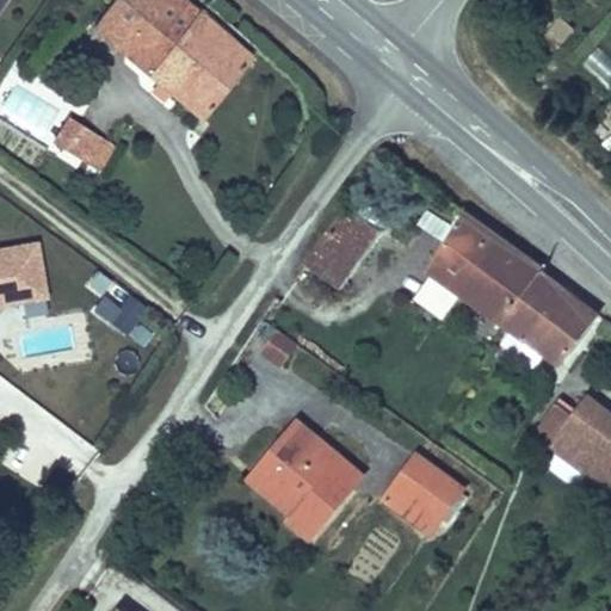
[(255,51),(192,0),(112,0),(97,20),(209,115),(255,51)]
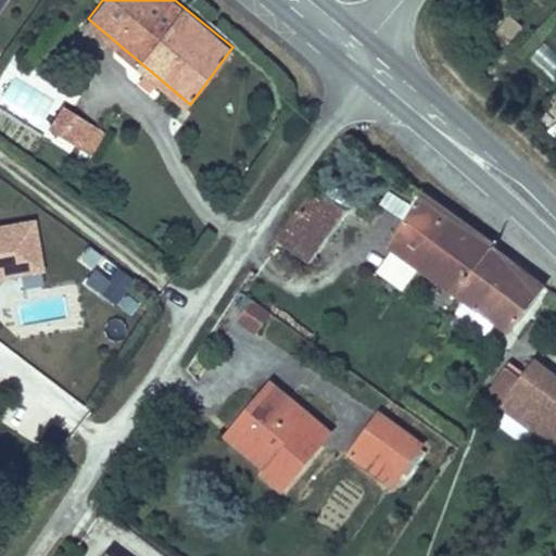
[(513,13),(495,26),(506,40),(523,27),(513,13)]
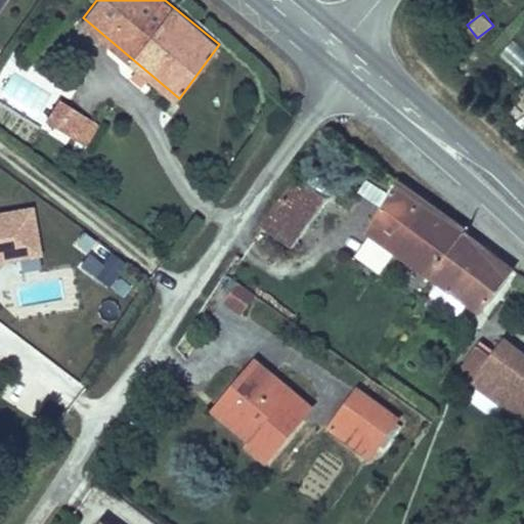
[(519,74),(523,68),(523,47),(512,38),(497,55),(519,74)]
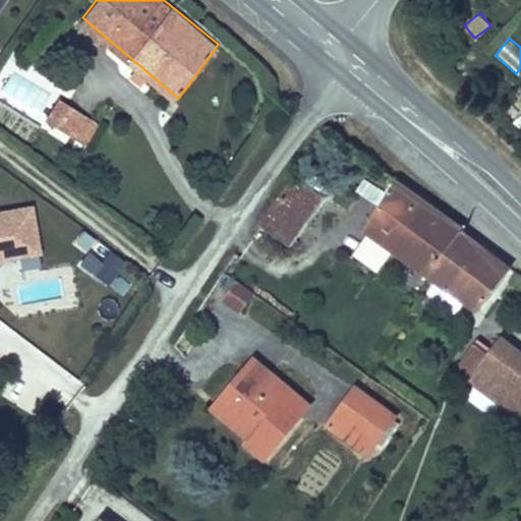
[(55,100),(61,104),(50,119),(60,126),(66,130),(81,110),(59,94),(55,100)]
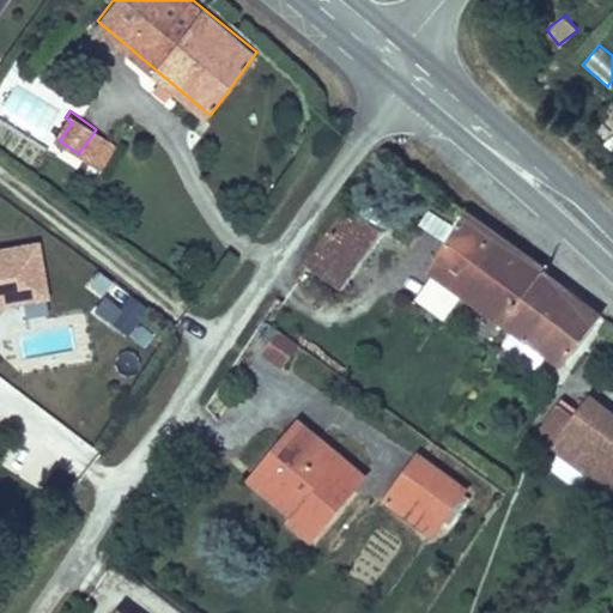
[(66,156),(71,149),(59,140),(54,146),(66,156)]
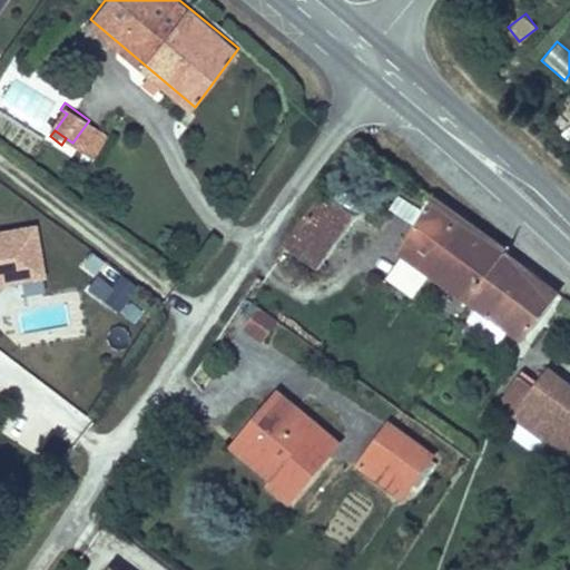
[(402,244),(471,295),(504,249),(509,243),(435,190),(402,244)]
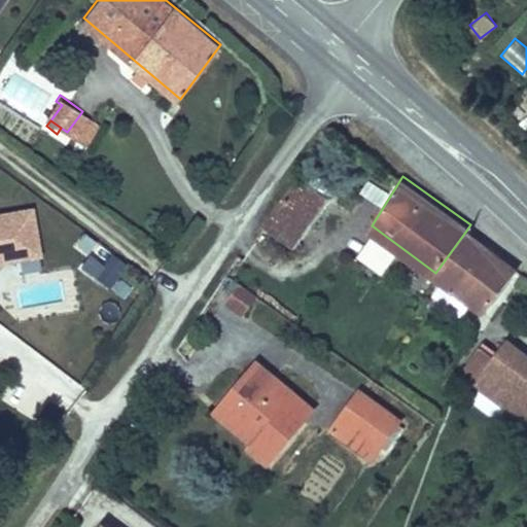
[(330,200),(299,177),(262,229),(294,251),(330,200)]
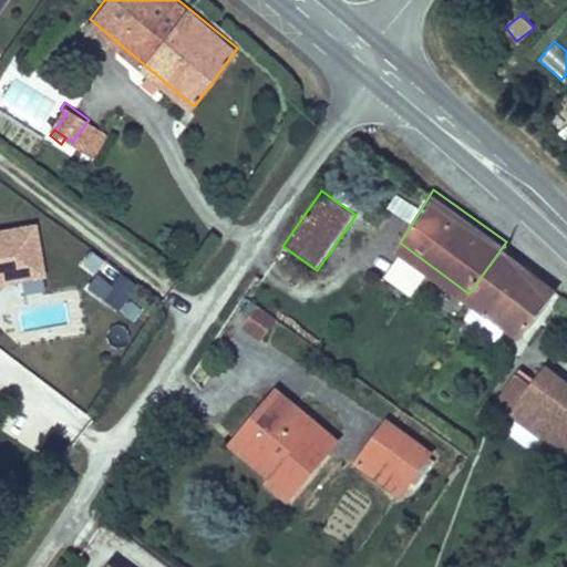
[(47,279),(37,225),(0,230),(0,290),(3,287),(47,279)]
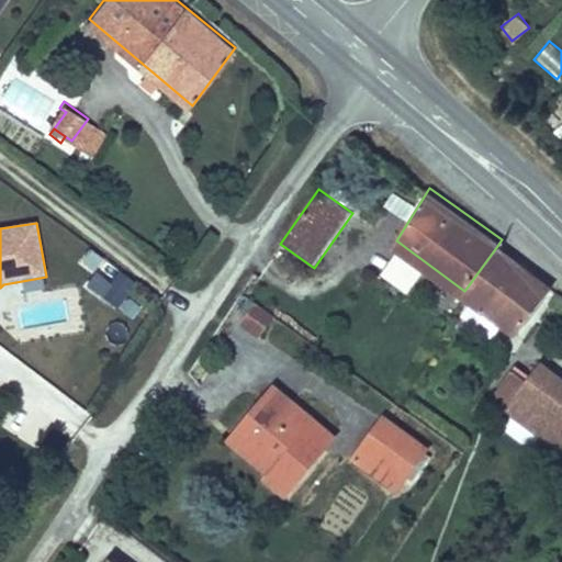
[(550,283),(497,246),(464,291),(517,328),(550,283)]
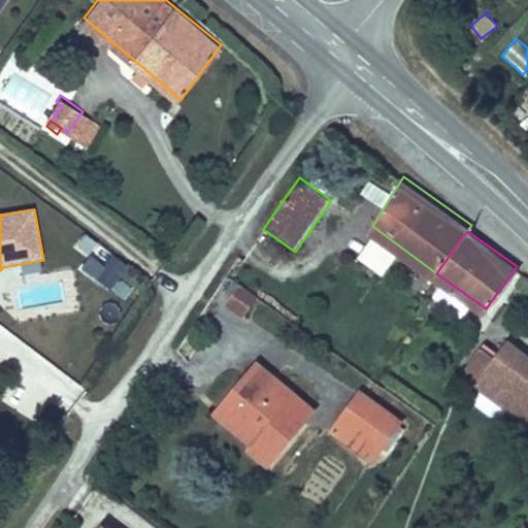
[(119,289),(135,268),(123,257),(105,277),(119,289)]
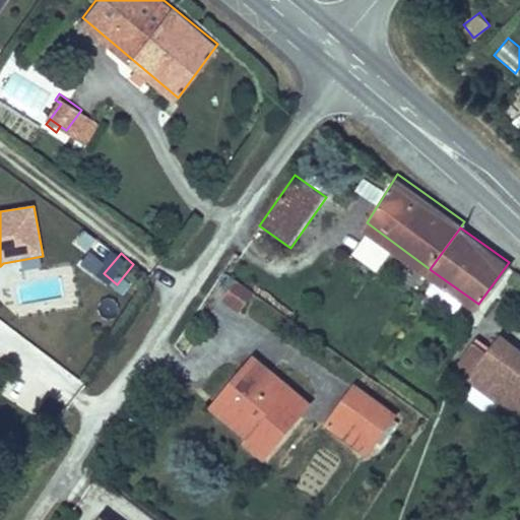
[(254,294),(237,281),(222,302),(240,314),(254,294)]
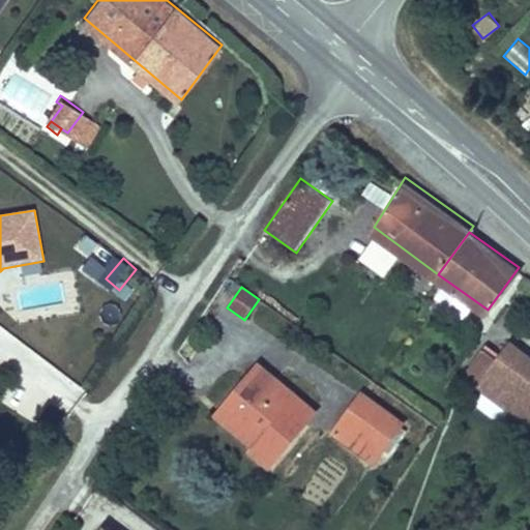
[(507,410),(527,423),(529,418),(529,377),(518,369),(529,353),(529,349),(514,340),(504,354),(492,345),(473,372),(514,401),(507,410)]
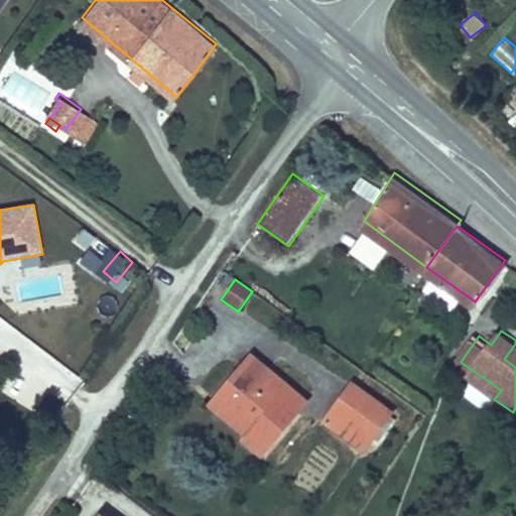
[(515,344),(504,359),(515,367),(515,344)]
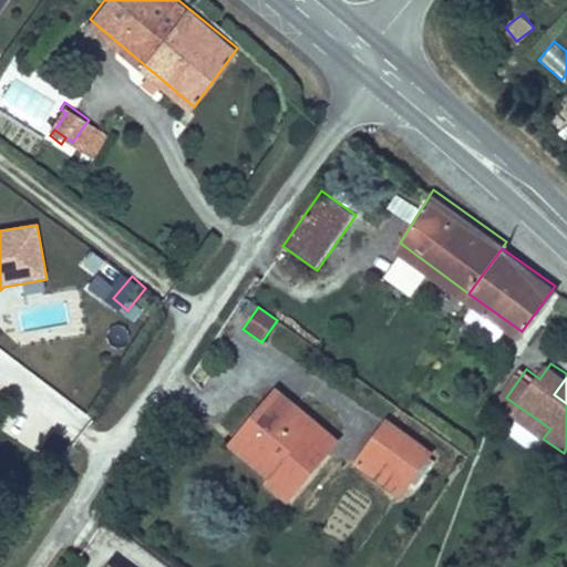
[(280,416),(294,401),(274,387),(263,400),(280,416)]
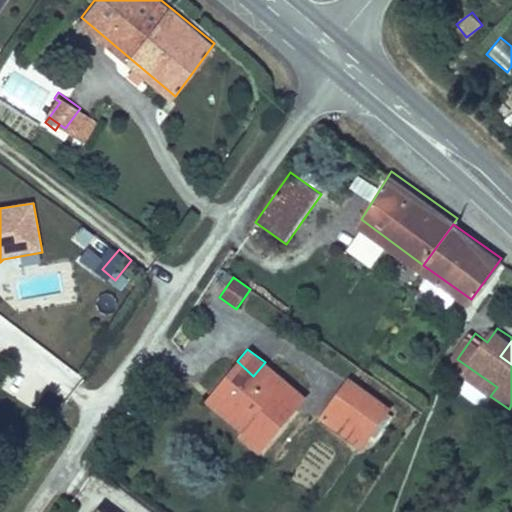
[(265,362),(253,376),(237,361),(213,391),(251,424),(248,429),(244,434),(259,445),(302,392),(265,362)]
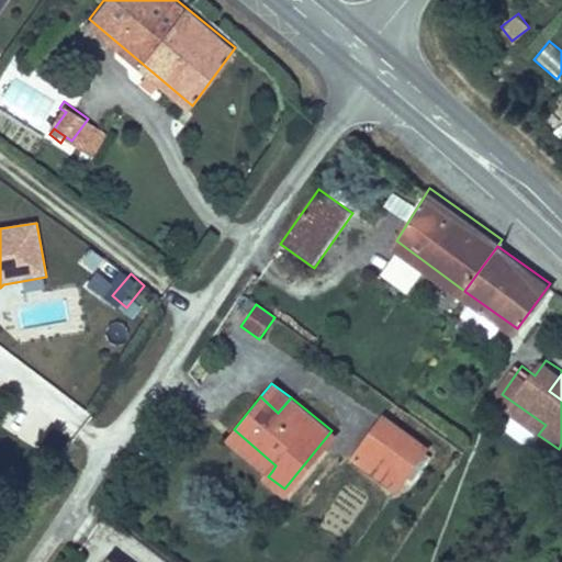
[(427,448),(388,417),(355,456),(395,487),(427,448)]
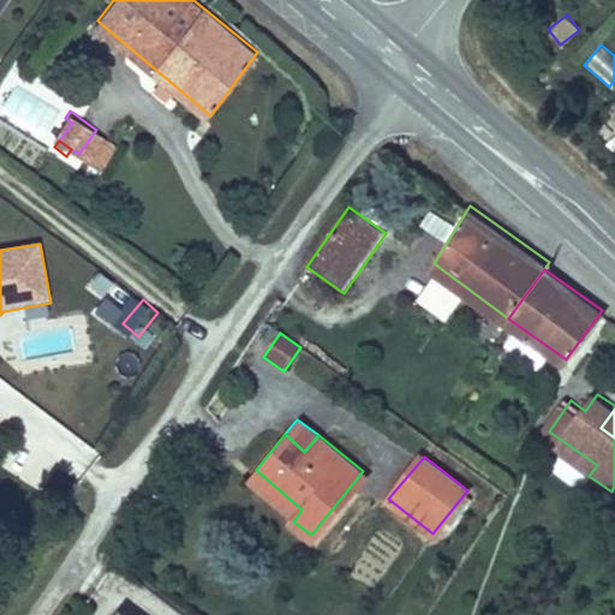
[(302,509),(256,470),(249,478),(298,515),(302,509)]
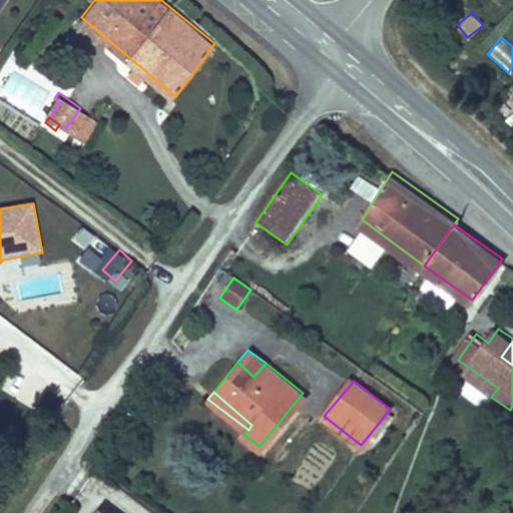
All buildings are outlined.
